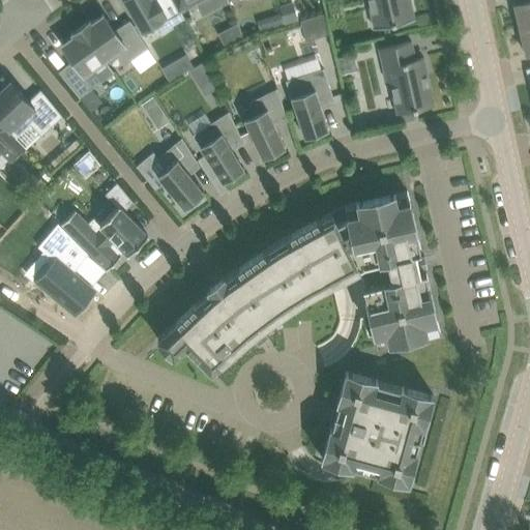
[(184,18),(175,0),(124,0),(143,31),(152,25),(158,33),(184,18)]
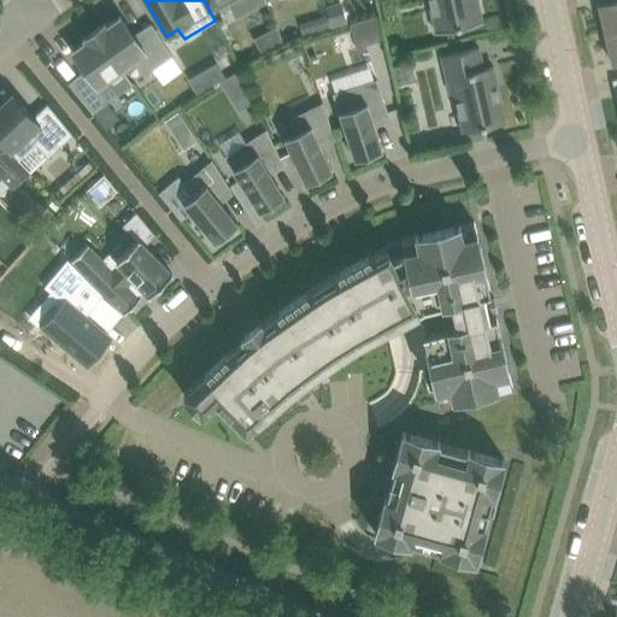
[(204,0),(210,11),(227,3),(235,18),(266,3),(265,0),(204,0)]
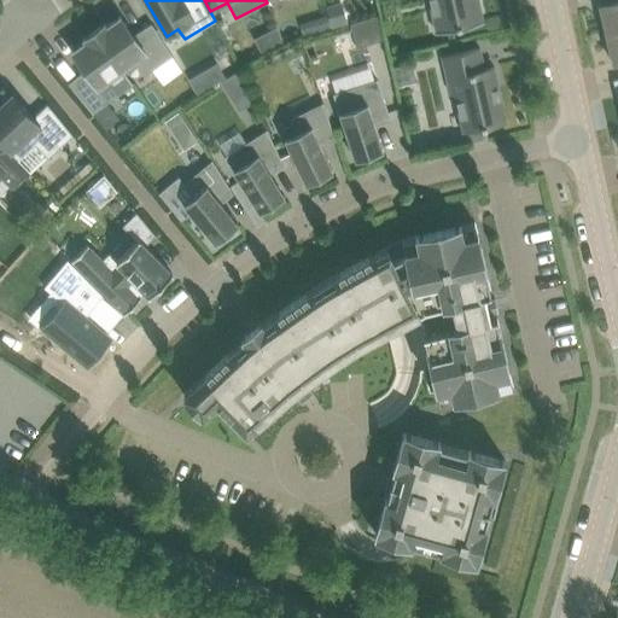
[(484,22),(478,0),(429,0),(437,33),(484,22)]
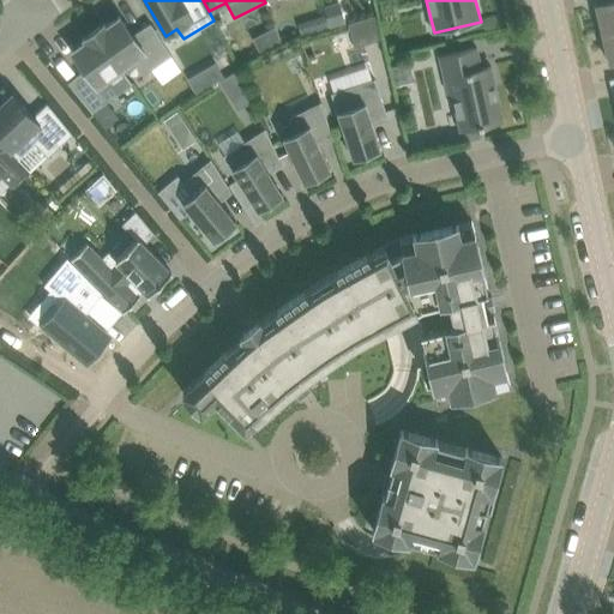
[(613,0),(596,5),(603,35),(613,31),(613,0)]
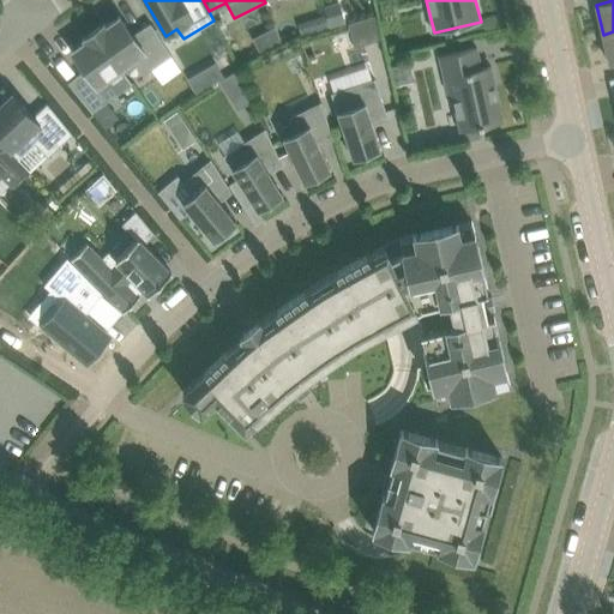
[(335,2),(324,6),(326,14),(330,28),(342,24),(335,2)]
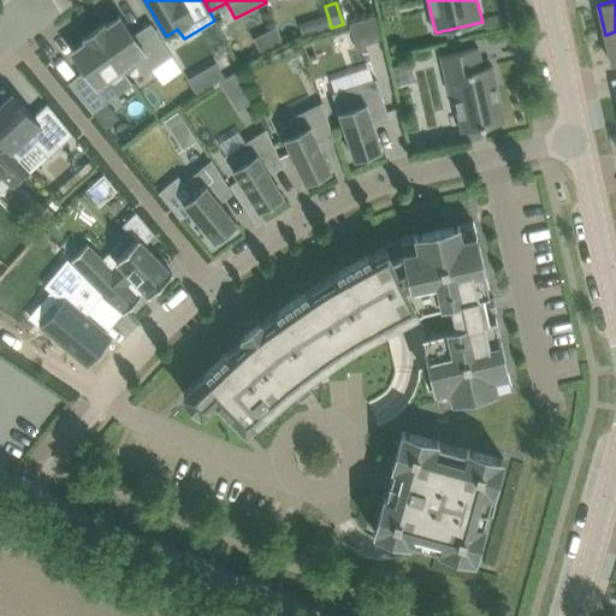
[(327,15),(318,18),(323,30),(331,28),(327,15)]
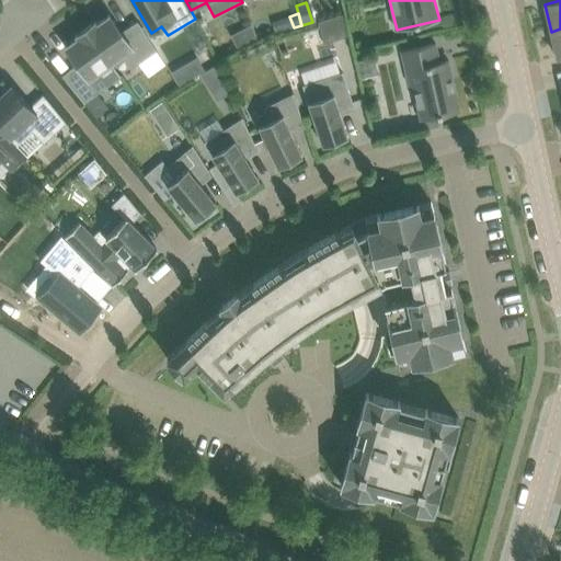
[(344,14),(318,21),(324,43),(350,36),(344,14)]
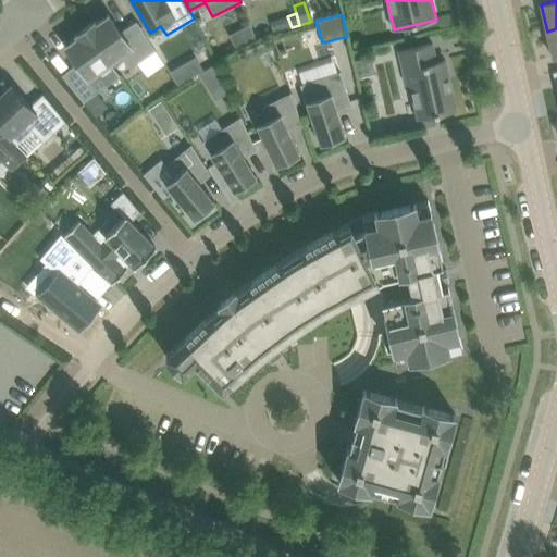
[(95,21),(85,28),(110,63),(122,56),(131,67),(153,50),(155,51),(156,51),(140,26),(124,37),(109,15),(97,24),(95,21)]
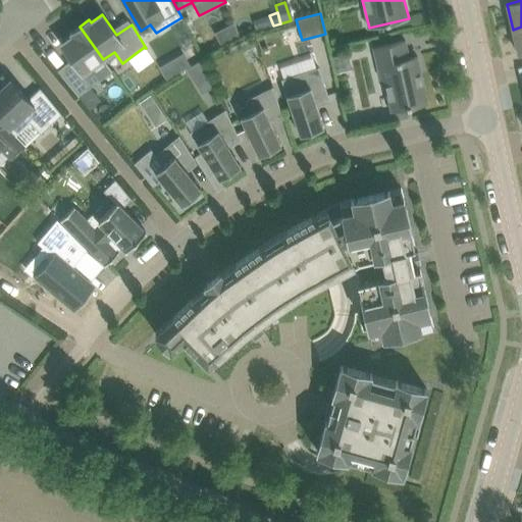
[(103,59),(80,27),(70,33),(71,35),(60,44),(75,64),(61,75),(79,96),(79,95),(79,94),(101,79),(93,67),(103,59)]
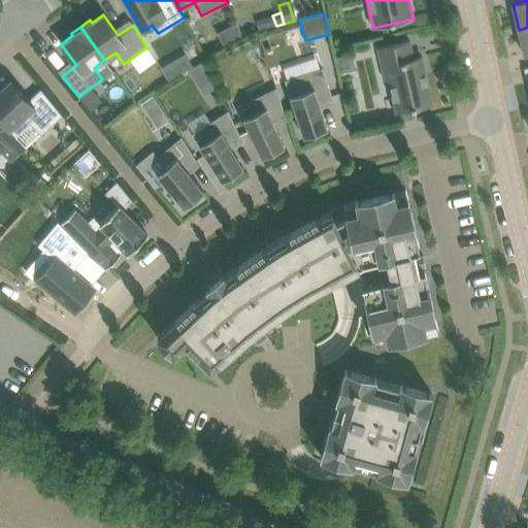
[(527,27),(519,30),(524,55),(527,53),(527,27)]
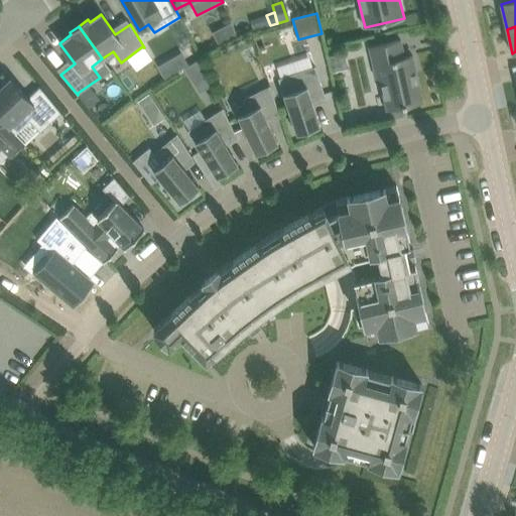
[(404,56),(401,39),(369,47),(376,78),(379,77),(387,110),(390,109),(392,119),(407,116),(405,106),(423,102),(418,80),(414,81),(409,55),(404,56)]
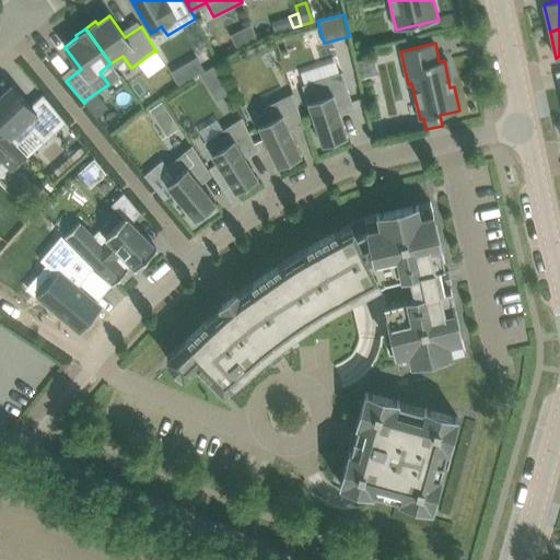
[(186,62),(173,70),(182,84),(195,77),(186,62)]
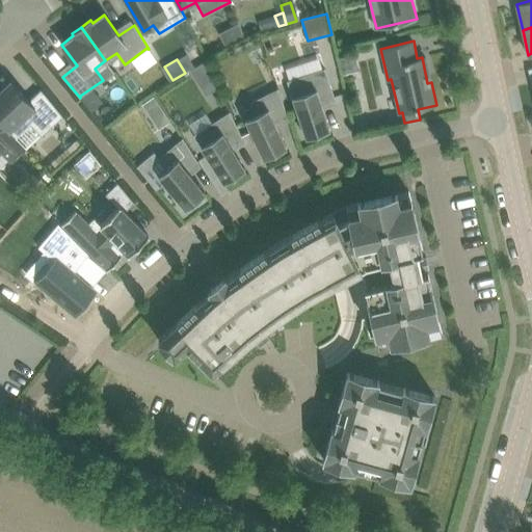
[(330,129),(321,102),(335,98),(325,69),(323,69),(324,70),(288,82),(288,80),(287,81),(306,137),(311,135),(312,138),(325,134),(324,131),(330,129)]
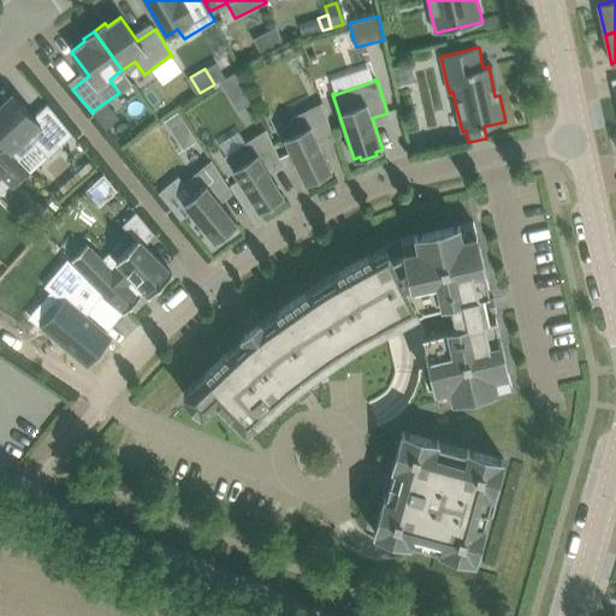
[(0,140),(9,149),(11,152),(28,136),(40,148),(52,137),(60,147),(73,135),(47,104),(34,116),(12,94),(0,105),(0,140)]
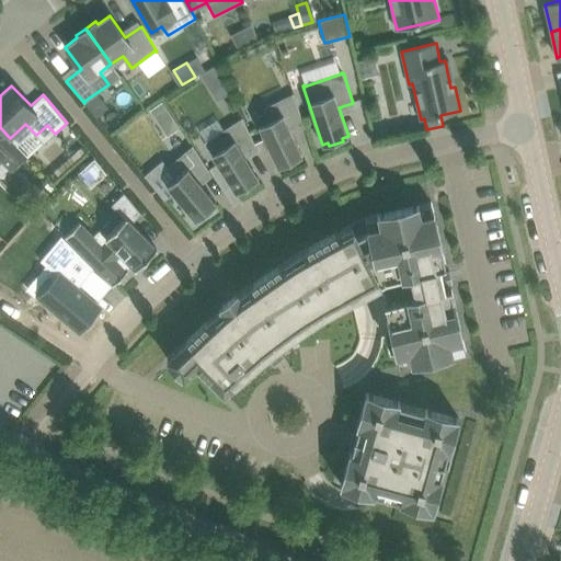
[(302,155),(289,128),(302,122),(294,93),(293,93),(293,94),(264,109),(271,122),(259,127),(277,167),(284,163),(285,167),(298,161),(296,158),(302,155)]
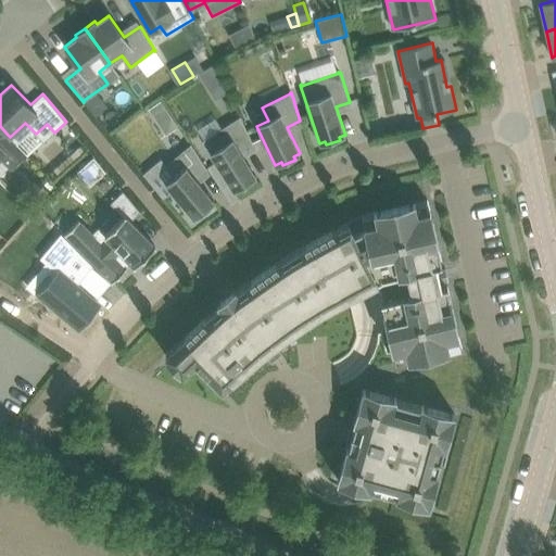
[(161,102),(148,110),(154,119),(167,111),(161,102)]
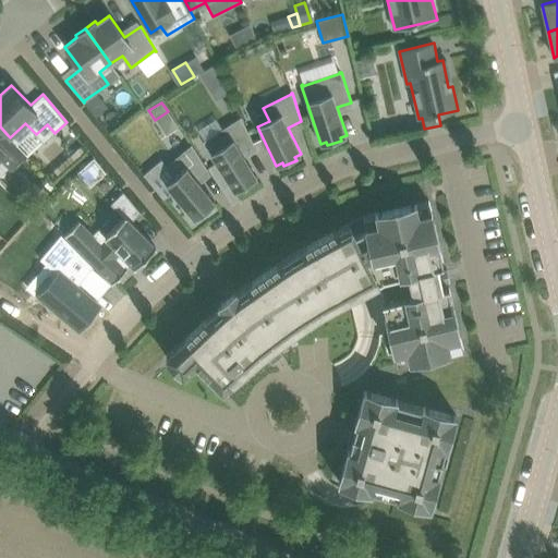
[(257,177),(241,152),(253,144),(241,117),(240,118),(241,119),(214,135),(221,147),(210,155),(234,192),(240,187),(241,191),(253,183),(252,180),(257,177)]
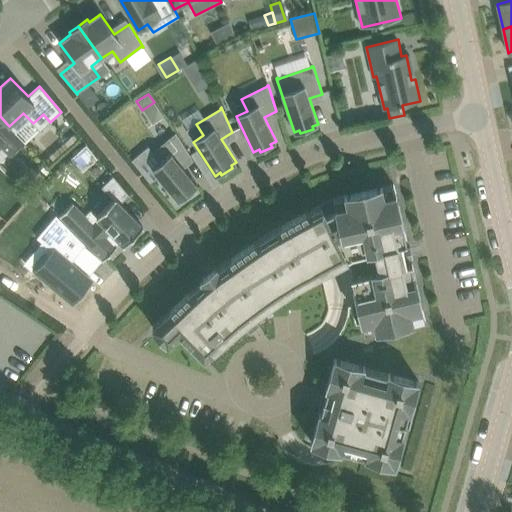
[(0,145),(10,155),(23,141),(9,126),(7,124),(0,130),(0,145)]
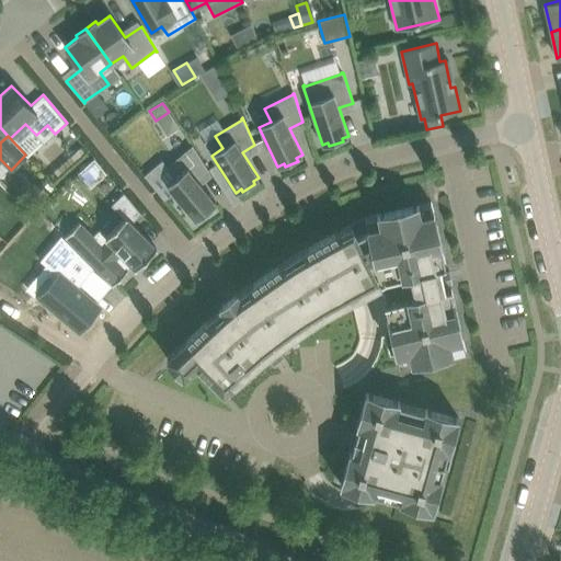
[(216,203),(197,180),(208,170),(193,145),(192,146),(193,147),(168,167),(178,179),(167,186),(195,220),(199,216),(202,218),(213,209),(210,207),(216,203)]
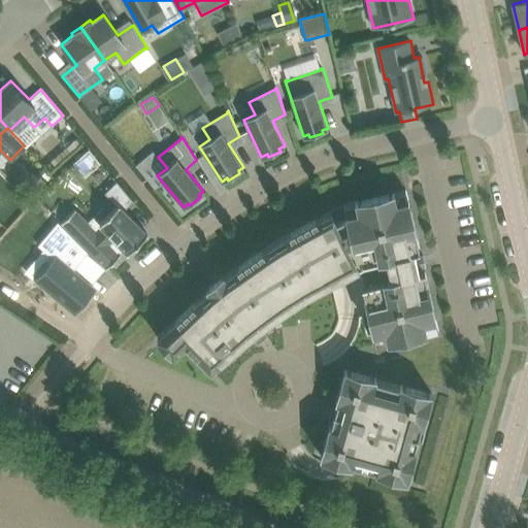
[(87,223),(74,209),(62,222),(107,268),(120,256),(117,253),(123,246),(129,253),(147,234),(124,210),(133,201),(117,182),(105,193),(118,205),(100,223),(94,216),(87,223)]
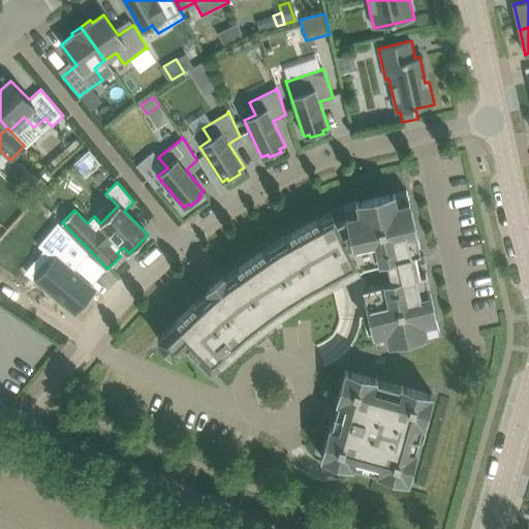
[(212,285),(210,287),(248,335),(251,333),(259,327),(267,336),(268,335),(266,333),(281,321),(290,315),(313,301),(333,288),(334,288),(337,286),(361,274),(362,274),(364,284),(364,285),(374,334),(375,335),(377,345),(439,331),(426,271),(424,271),(423,267),(426,267),(426,265),(423,266),(421,256),(424,256),(424,254),(421,254),(419,251),(421,250),(407,190),(344,205),(332,211),(330,211),(321,216),(286,236),(277,240),(276,241),(268,247),(234,270),(226,275),(225,274),(221,276),(221,277),(211,284),(212,285)]
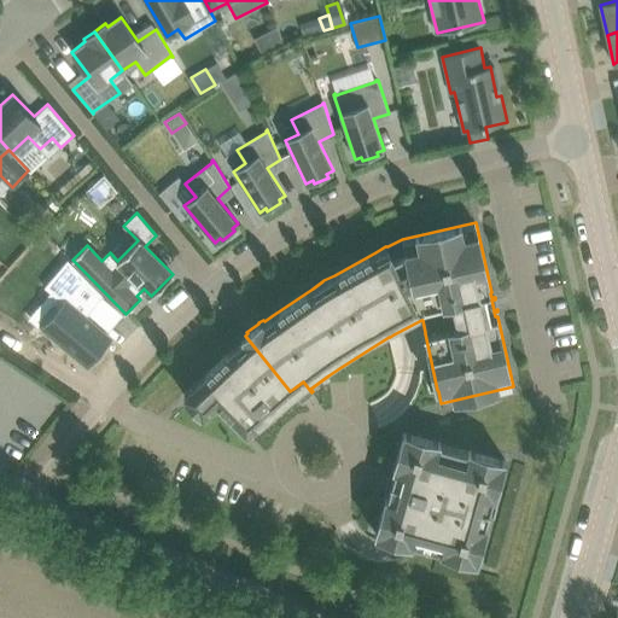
[(71,272),(48,299),(68,316),(48,340),(91,375),(112,350),(88,330),(108,308),(71,272)]
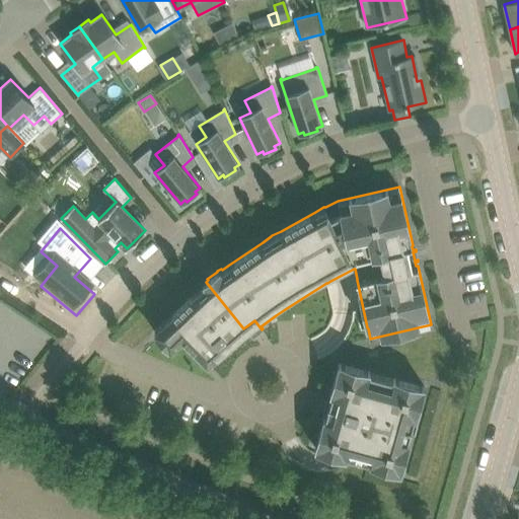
[(205,284),(155,330),(156,332),(169,347),(171,348),(182,337),(208,362),(243,330),(244,331),(246,329),(248,328),(246,326),(243,328),(206,282),(208,280),(207,279),(207,280),(203,282),(205,284)]
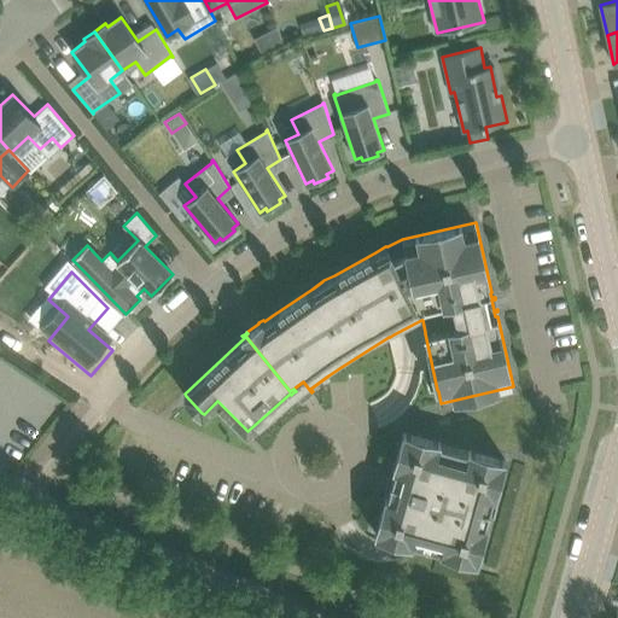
[(386,496),(377,529),(375,534),(413,543),(413,542),(426,546),(426,547),(427,547),(427,546),(441,549),(439,552),(477,561),(488,525),(485,524),(489,511),(490,512),(490,509),(489,509),(493,496),(495,497),(506,460),(468,449),(467,452),(455,448),(455,447),(454,447),(453,448),(441,444),(441,442),(403,432),(394,468),(395,470),(392,478),(395,479),(392,488),(390,488),(388,496),(386,496)]
